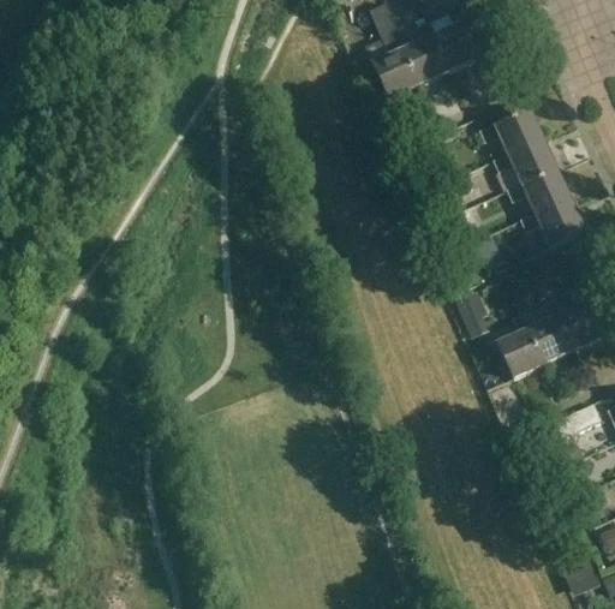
[(433,34),(449,70),(481,55),(477,48),(494,40),(475,0),(472,0),(448,11),(454,24),(437,33),(433,34)]
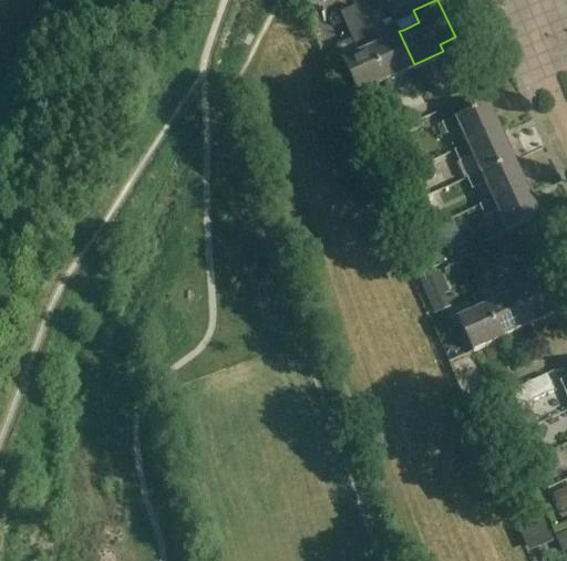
[(371,44),(377,42),(358,2),(342,10),(360,49),(344,56),(360,90),(387,78),(371,44)]
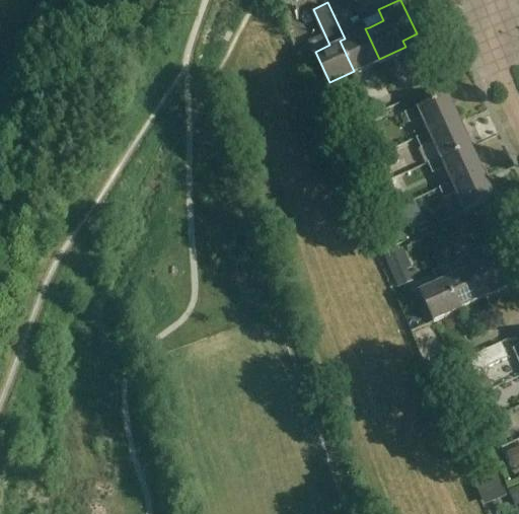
[(365,28),(369,27),(364,16),(354,20),(359,31),(345,39),(340,41),(354,71),(379,59),(365,28)]
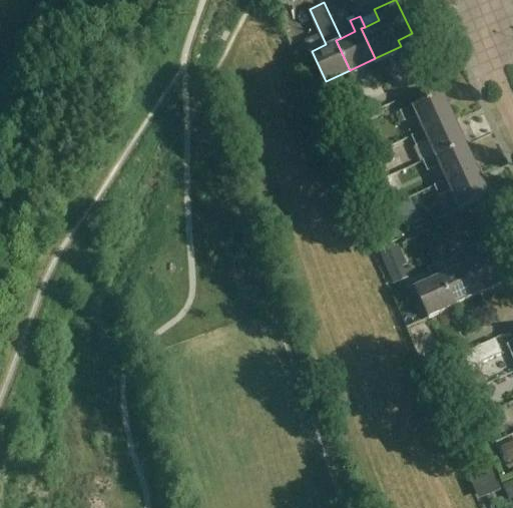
[(425,126),(453,113),(442,90),(415,103),(414,100),(400,106),(406,118),(419,112),(425,126)]
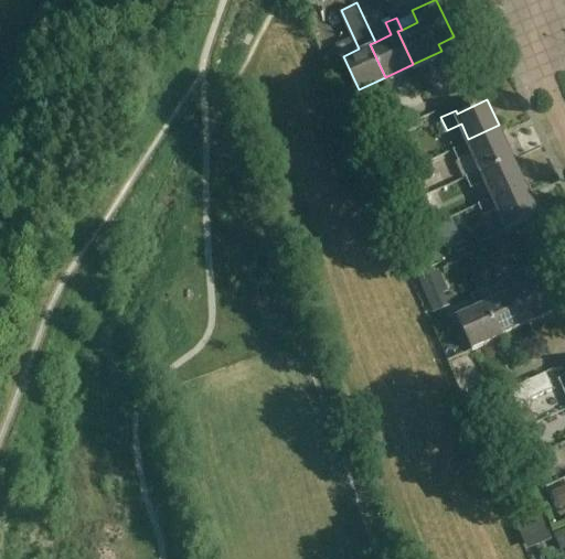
[(481,165),(511,152),(499,125),(468,139),(454,144),(459,156),(473,149),(481,165)]
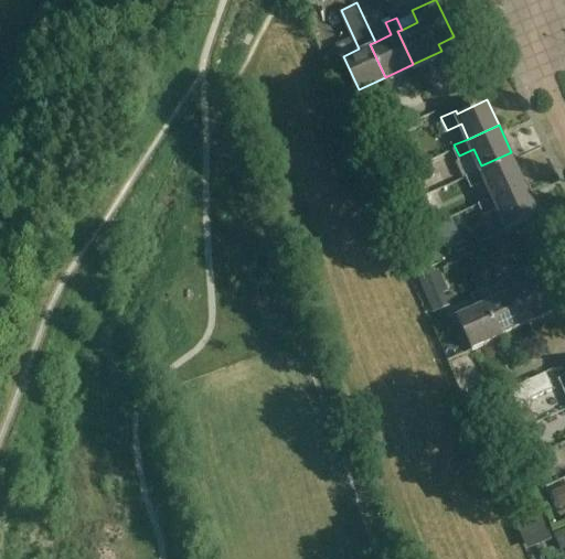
[(493,192),(523,179),(511,152),(481,165),(466,172),(471,183),(487,176),(493,192)]
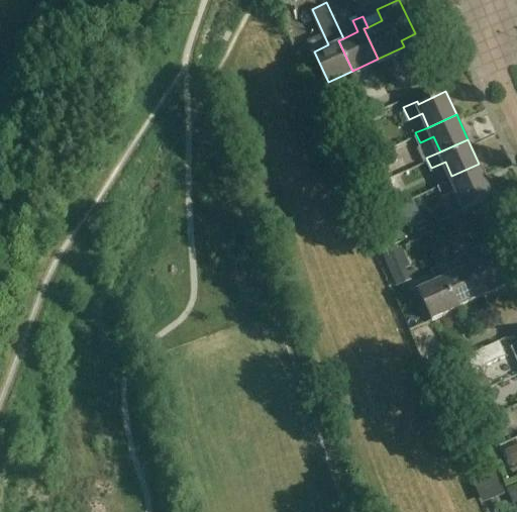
[(398,156),(384,162),(389,176),(404,170),(410,167),(404,154),(398,156)]
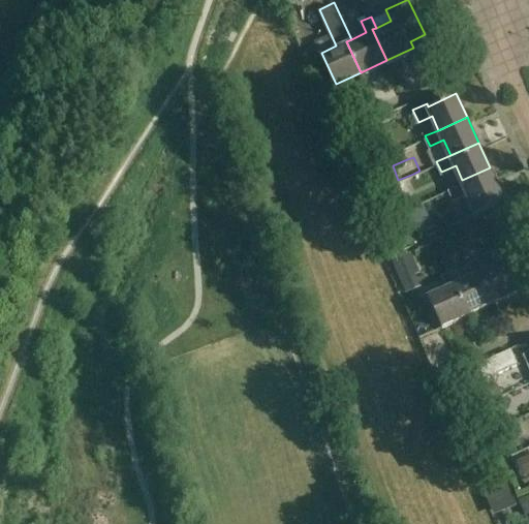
[(490,167),(462,180),(447,187),(453,196),(466,190),(475,209),(502,196),(490,167)]
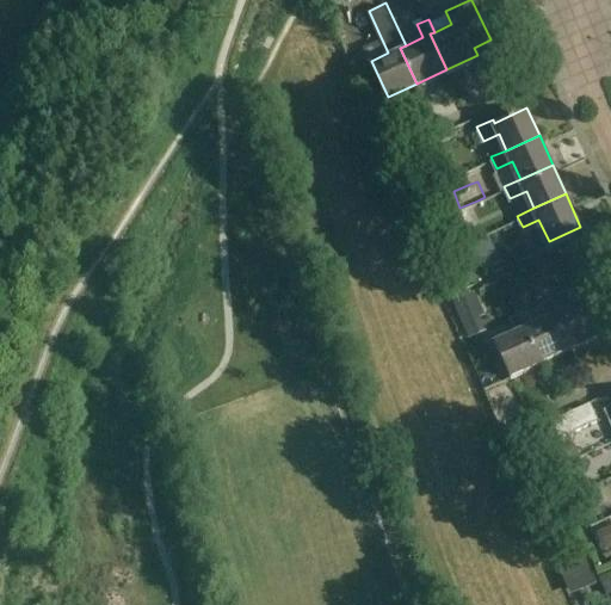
[(487,234),(473,240),(479,255),(494,248),(487,234)]
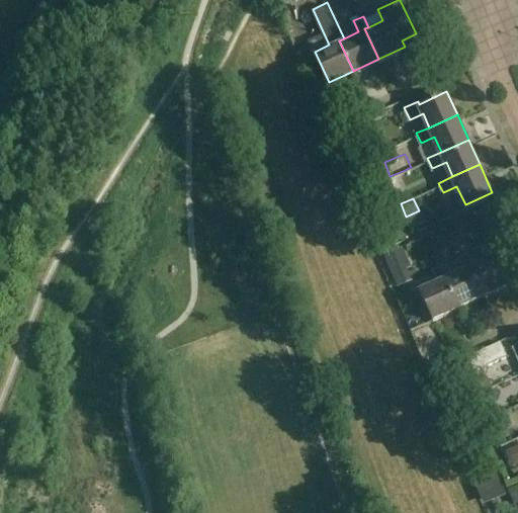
[(494,207),(482,214),(490,231),(502,225),(494,207)]
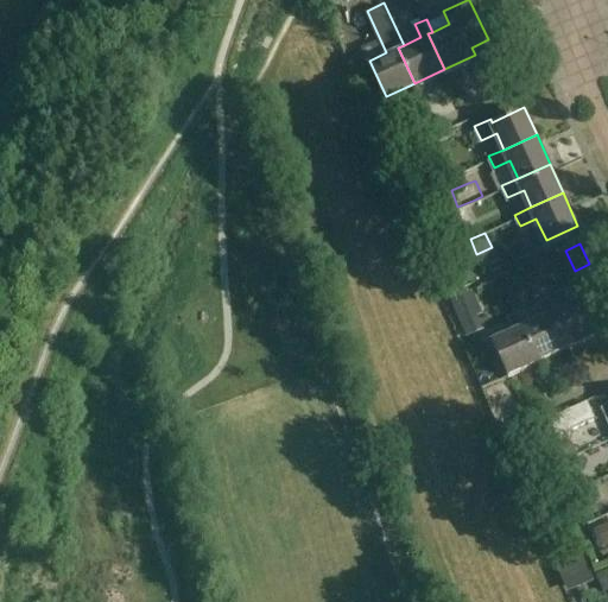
[(550,311),(567,346),(596,331),(593,323),(581,297),(586,295),(578,280),(567,286),(572,301),(555,309),(550,311)]
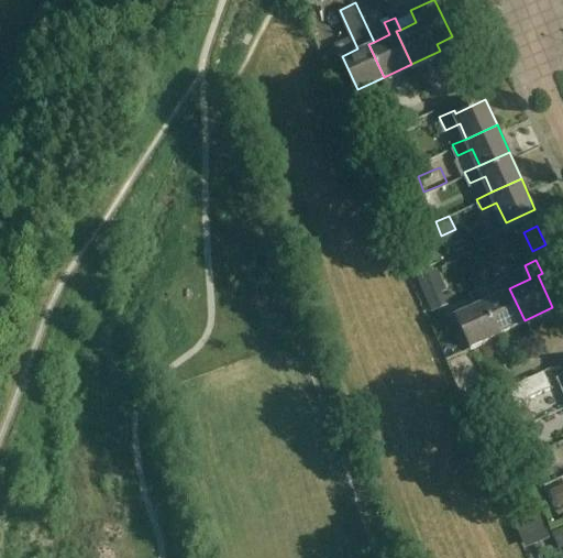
[(435,267),(417,275),(426,297),(441,291),(444,288),(435,267)]
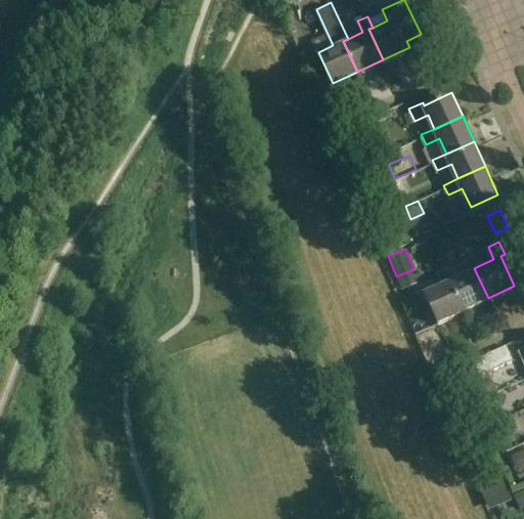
[(505,254),(500,256),(511,278),(519,274),(509,252),(505,254)]
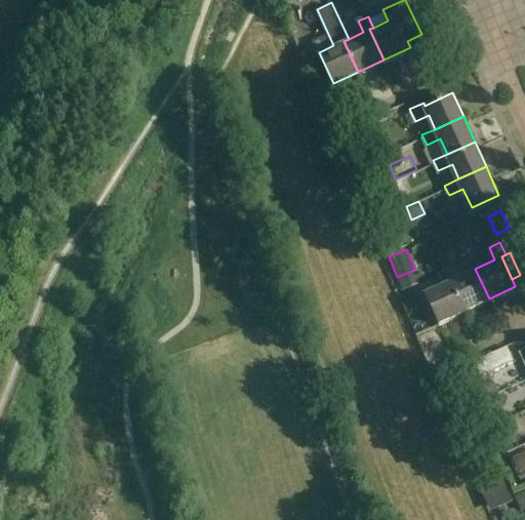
[(469,272),(454,278),(449,280),(463,311),(489,298),(475,269),(479,267),(474,254),(462,258),(469,272)]
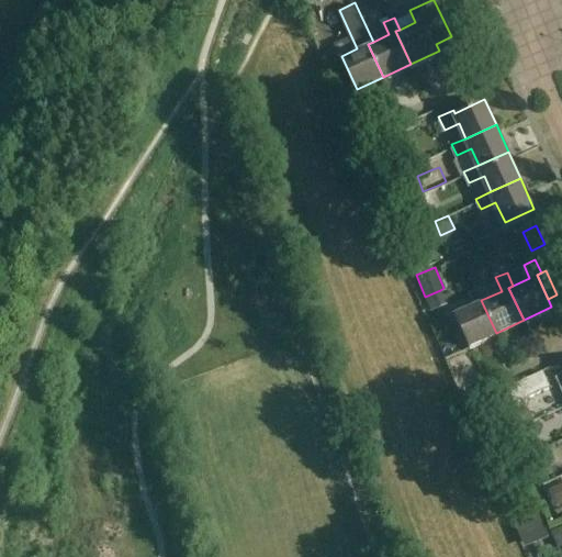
[(481,300),(486,298),(480,285),(467,290),(473,304),(453,313),(468,345),(496,333),(481,300)]
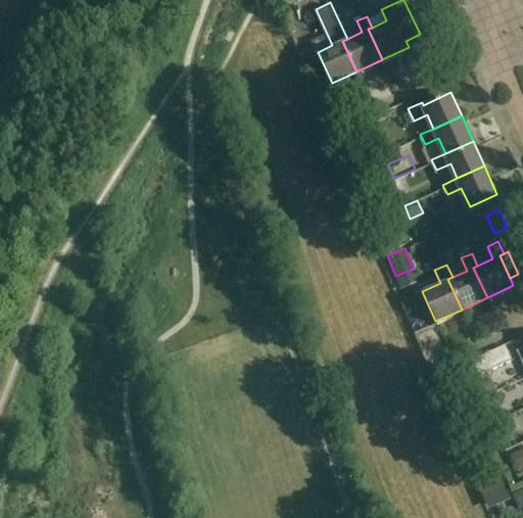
[(480,354),(486,368),(509,358),(502,343),(480,354)]
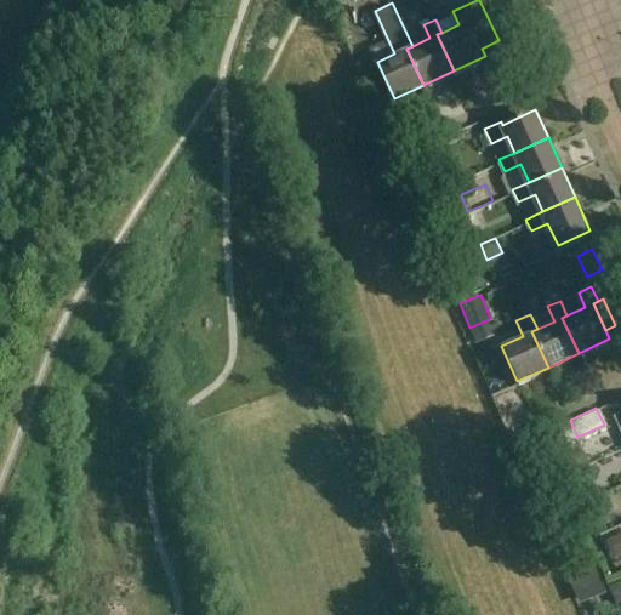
[(581,445),(568,453),(574,467),(588,460),(581,445)]
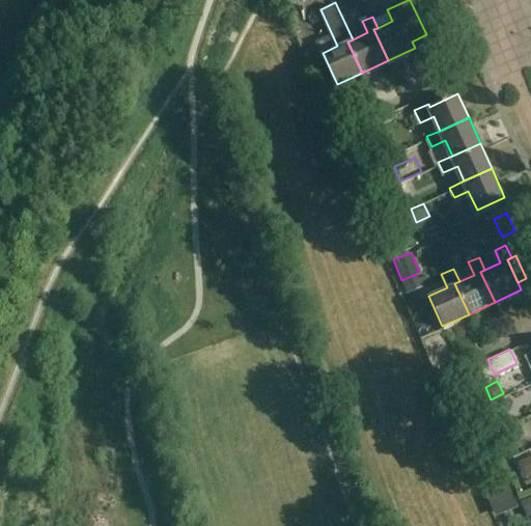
[(518,418),(505,424),(510,437),(524,432),(518,418)]
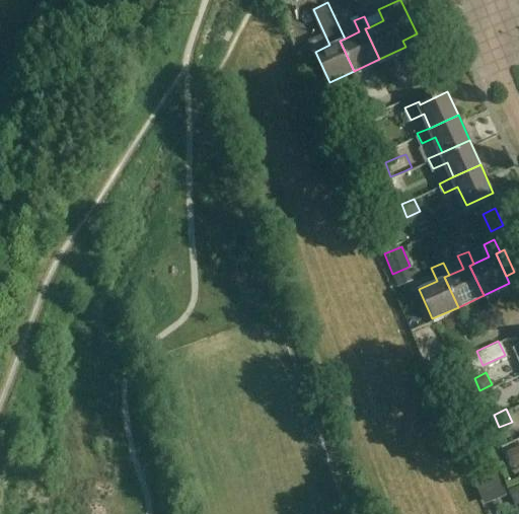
[(515,462),(518,460),(518,442),(509,447),(515,462)]
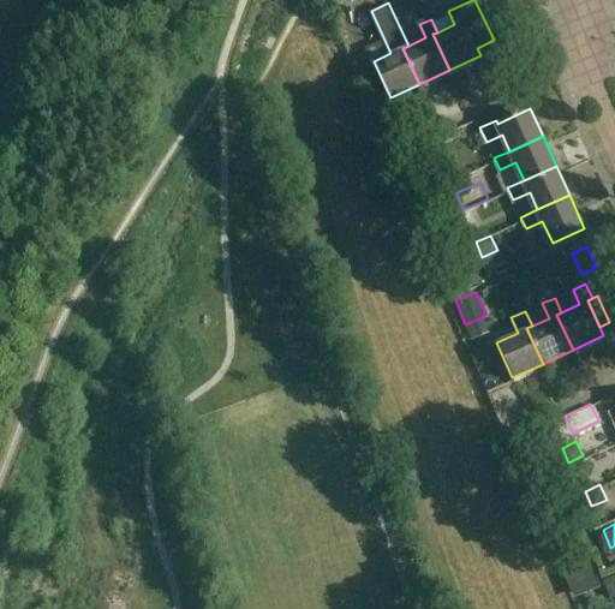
[(614,572),(601,579),(608,596),(614,593),(614,572)]
